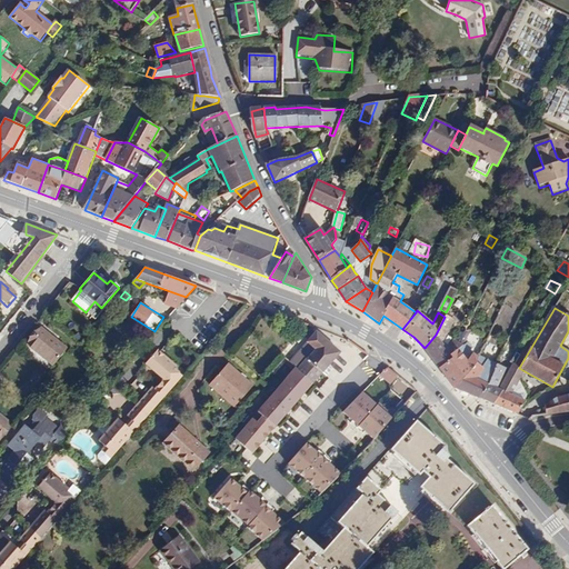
[(450,355),(457,350),(463,336),(459,333),(450,348),(447,345),(445,346),(442,345),(455,320),(446,315),(445,317),(436,335),(425,348),(440,369),(452,358),(450,355)]
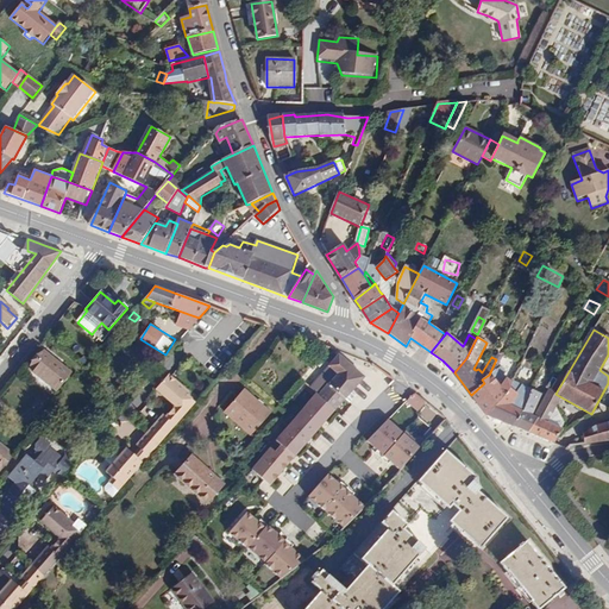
[(70,372),(44,351),(30,368),(56,390),(70,372)]
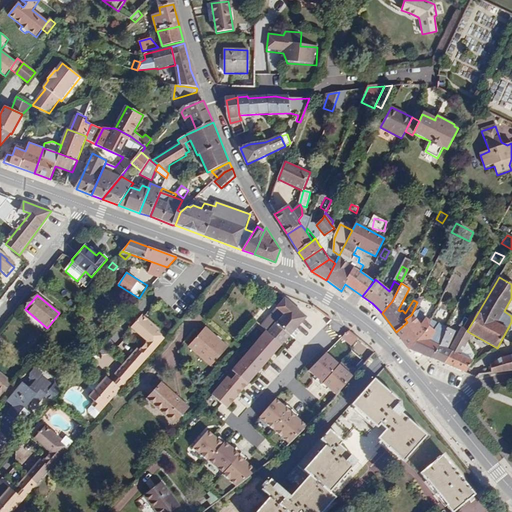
[(242,391),(290,335),(295,329),(306,316),(284,298),(260,326),(265,331),(212,395),(227,408),(242,391)]
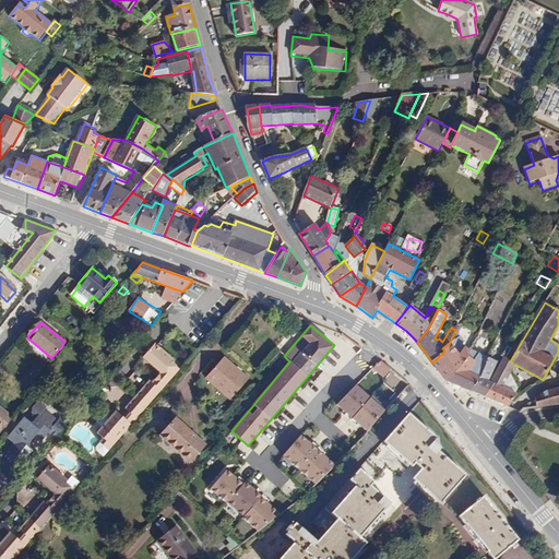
[(467,357),(471,351),(464,347),(466,343),(460,337),(456,340),(455,340),(461,328),(458,325),(455,330),(449,344),(442,348),(444,352),(432,363),(447,381),(467,357)]
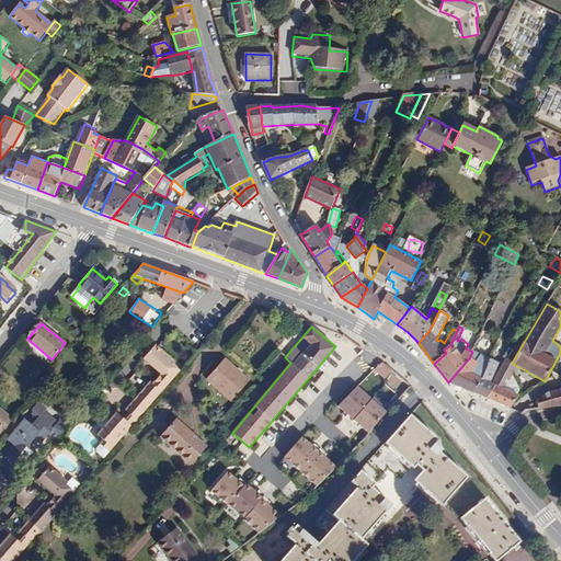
[(148,409),(173,378),(181,370),(172,363),(174,361),(156,344),(144,357),(161,373),(153,382),(150,380),(136,398),(126,409),(128,411),(133,414),(127,421),(123,418),(116,412),(98,434),(103,438),(100,443),(110,451),(148,409)]
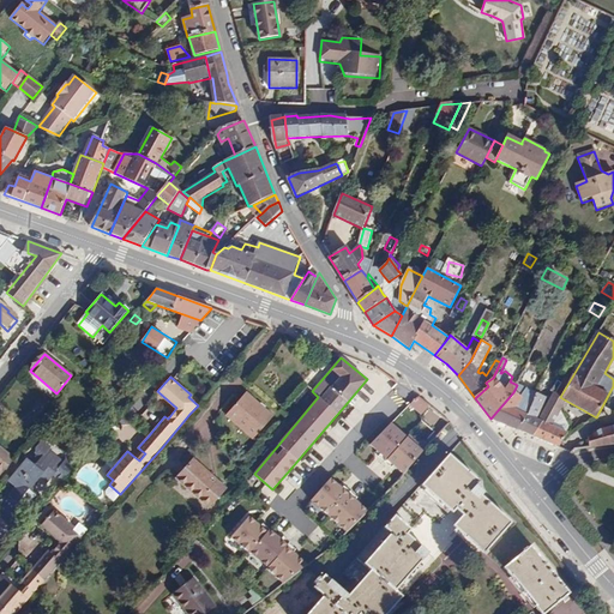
[(525,415),(536,395),(517,385),(513,392),(491,419),(515,428),(525,415)]
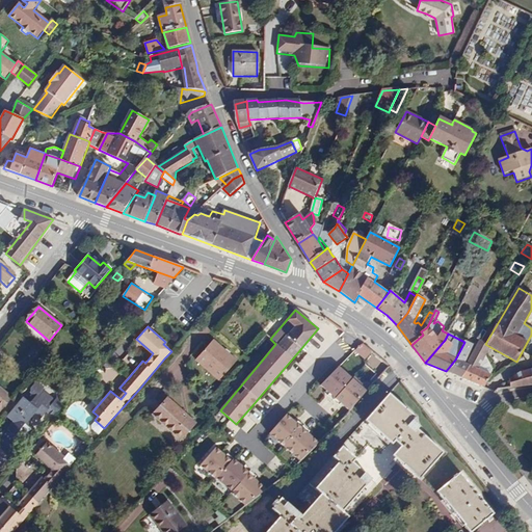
[(211,349),(216,343),(213,340),(208,346),(211,349)]
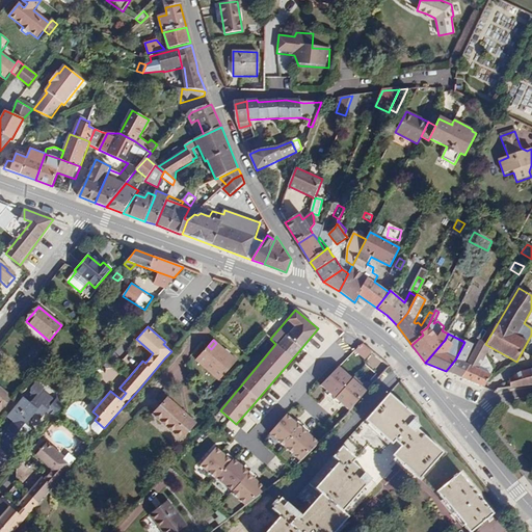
[(489,377),(491,371),(484,357),(490,347),(485,344),(479,341),(467,364),(470,366),(460,377),(481,386),(489,377)]
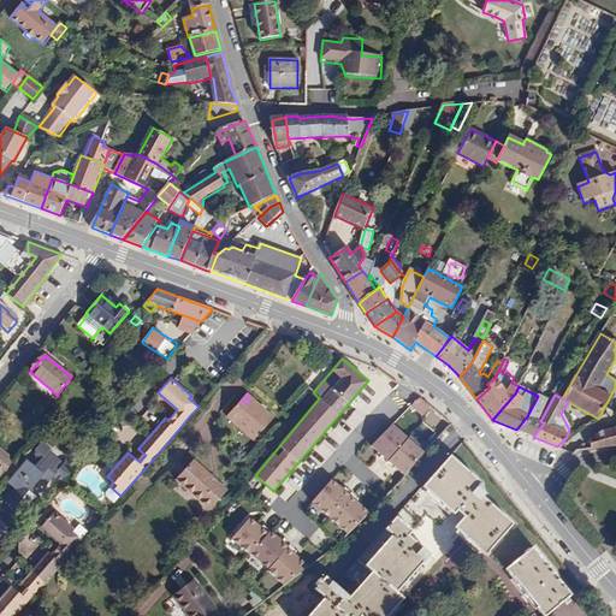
[(353,408),(359,400),(355,396),(349,403),(353,408)]
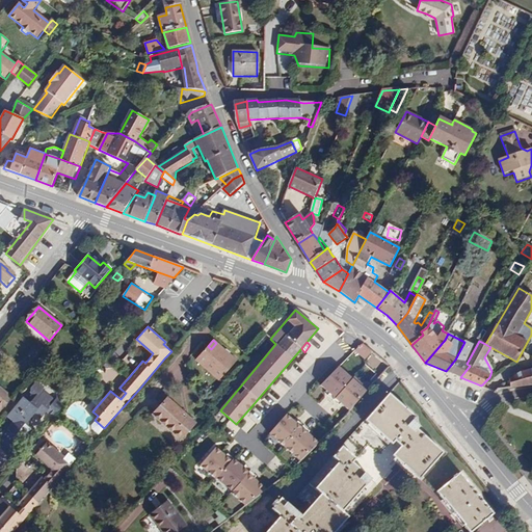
[(460,377),(470,366),(467,364),(464,363),(473,344),(464,342),(455,360),(446,371),(460,377)]
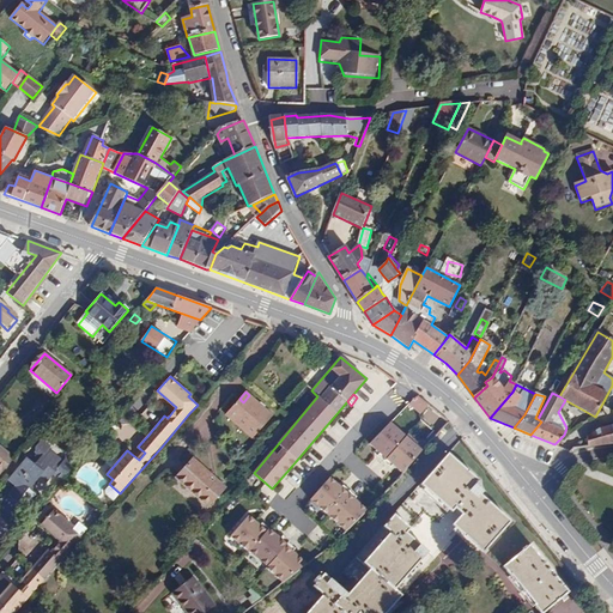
[(260,417),(266,410),(249,395),(243,402),(240,399),(226,414),(253,438),(267,423),(260,417)]
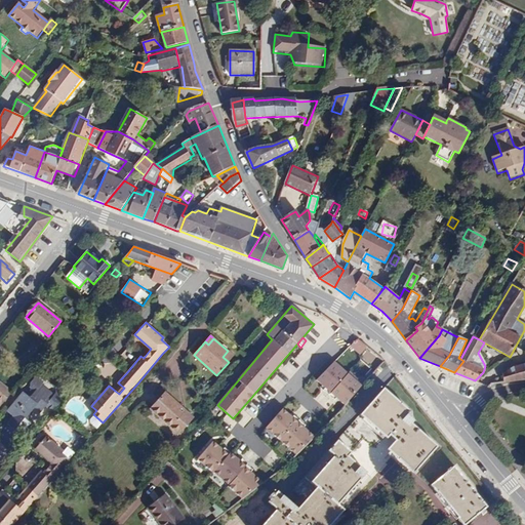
[(385,361),(358,339),(356,340),(352,346),(379,367),(385,361)]
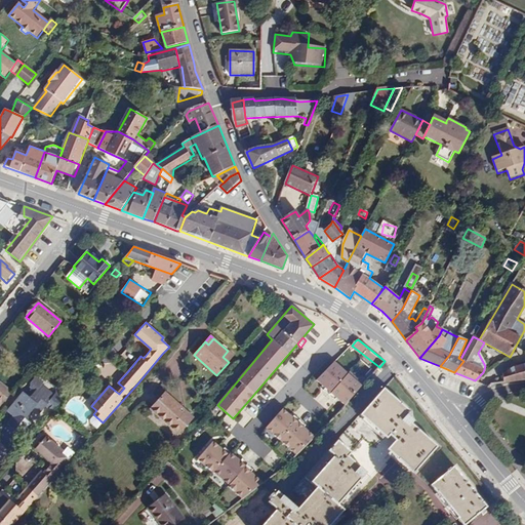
[(229,362),(234,356),(228,351),(223,357),(229,362)]
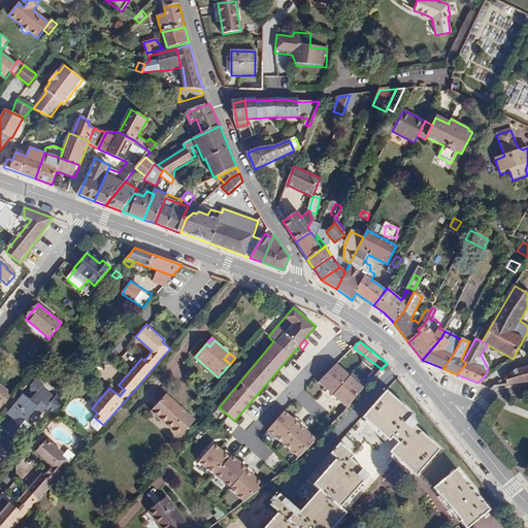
[(367,387),(338,361),(321,381),(349,407),(367,387)]
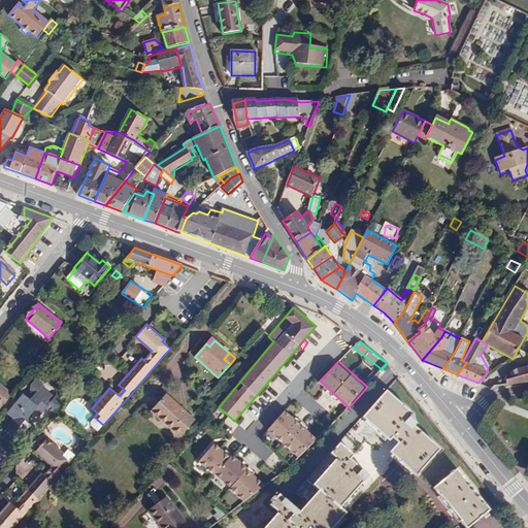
[(527,382),(527,366),(517,369),(506,376),(507,385),(527,382)]
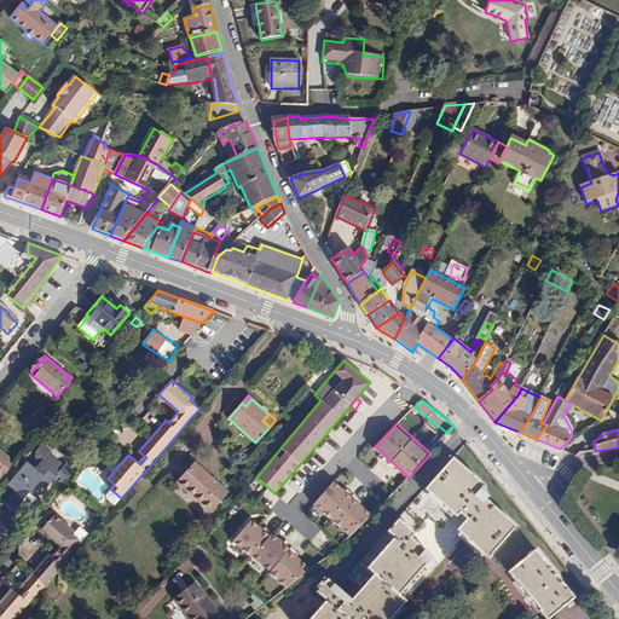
[(39,458),(32,467),(27,463),(9,485),(17,491),(9,501),(12,503),(12,507),(19,513),(23,513),(27,515),(38,502),(29,495),(41,481),(47,487),(55,479),(63,485),(75,472),(67,464),(64,467),(48,455),(52,452),(42,445),(36,452),(36,456),(39,458)]
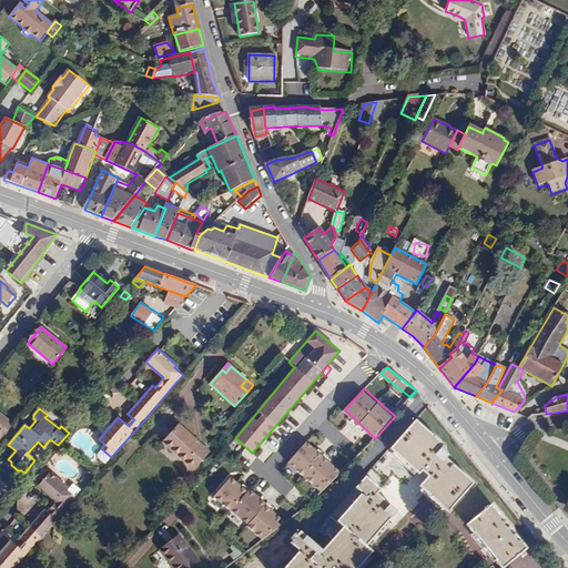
[(0,440),(13,425),(0,415),(0,440)]
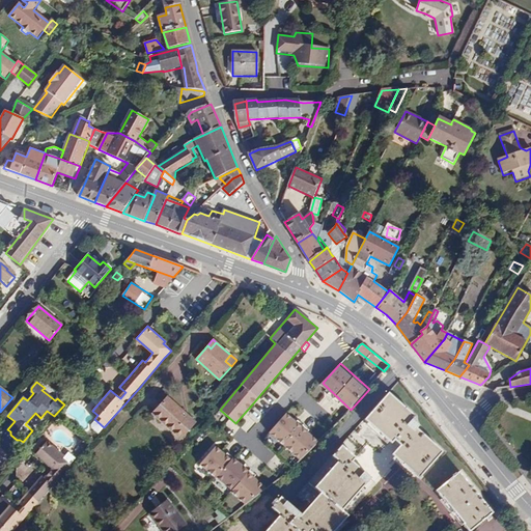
[(120,398),(126,392),(121,389),(116,395),(120,398)]
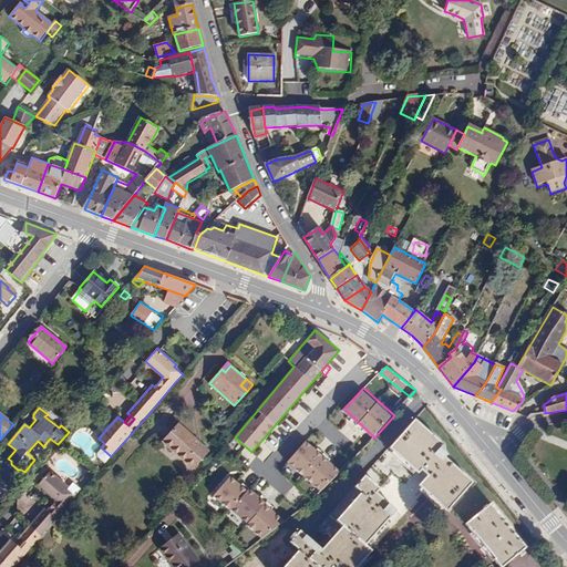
[(472,483),(444,459),(446,455),(440,449),(443,445),(415,420),(390,447),(418,473),(421,470),(428,476),(419,486),(424,491),(447,511),(472,483)]
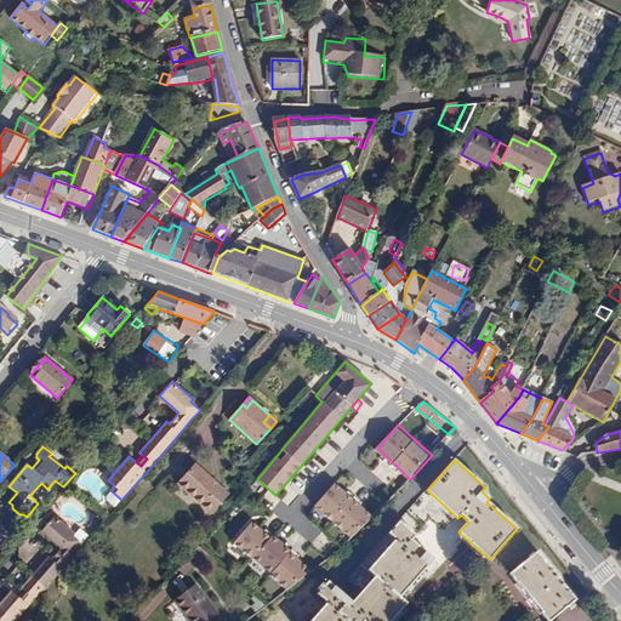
[(228,494),(195,465),(178,484),(211,513),(228,494)]
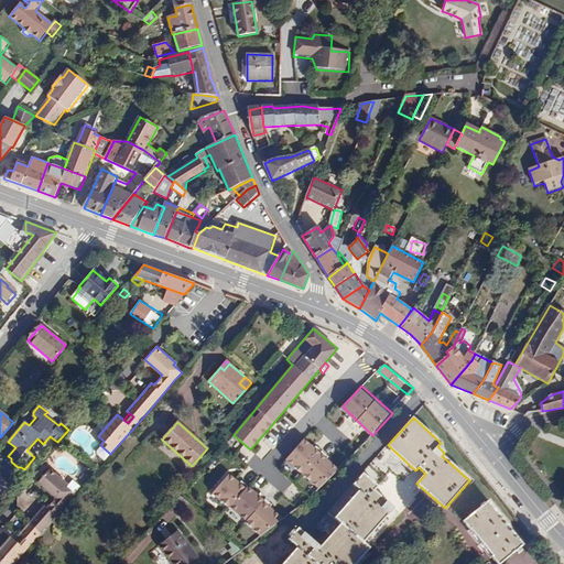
[(342,468),(305,435),(285,462),(322,491),(342,468)]
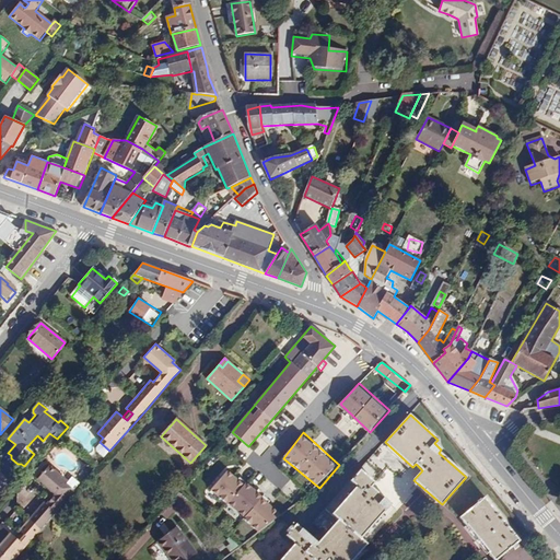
[(253,450),(259,455),(267,445),(260,441),(253,450)]
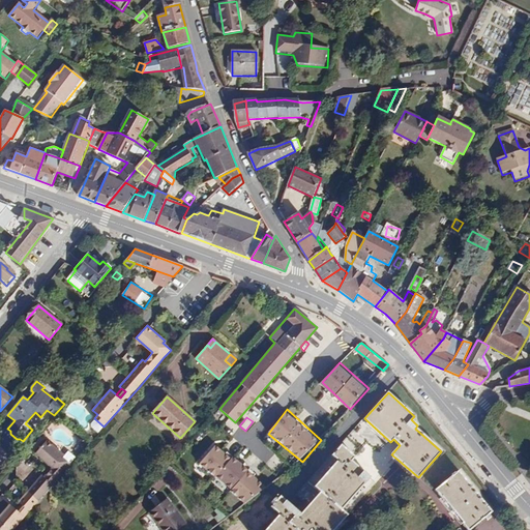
[(13,529),(39,501),(70,465),(63,458),(65,457),(48,441),(37,453),(53,467),(45,476),(43,475),(29,491),(20,502),(21,503),(25,507),(20,512),(16,509),(10,504),(0,516),(0,529),(13,529)]
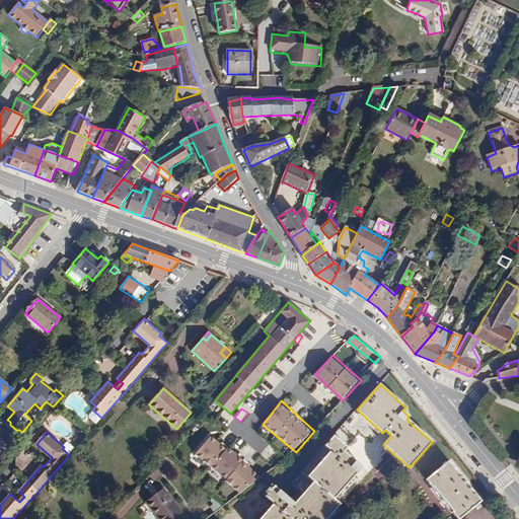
[(263,475),(212,436),(198,454),(226,479),(240,495),(263,475)]
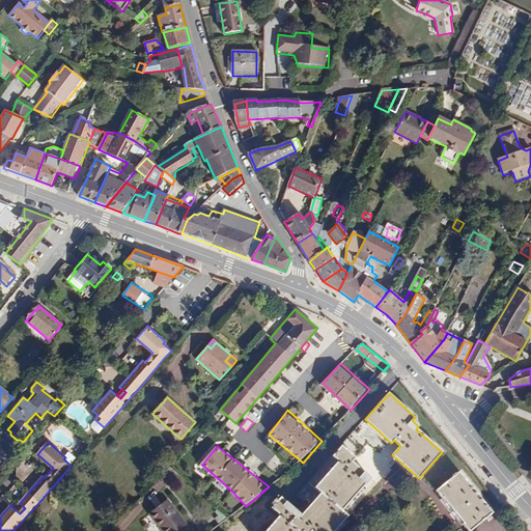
[(341,511),(370,478),(352,463),(356,458),(341,446),(333,456),(338,462),(315,488),(320,494),(301,515),(298,512),(281,498),(278,501),(272,508),(279,515),(266,530),(334,530),(347,516),(341,511)]
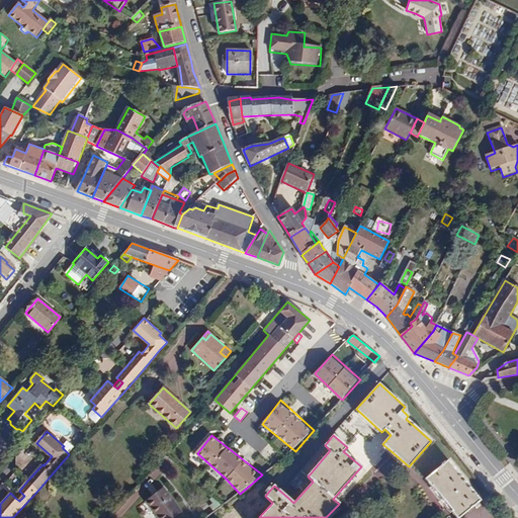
[(458,517),(481,501),(448,460),(425,480),(431,488),(432,487),(452,511),(451,512),(455,517),(458,517)]
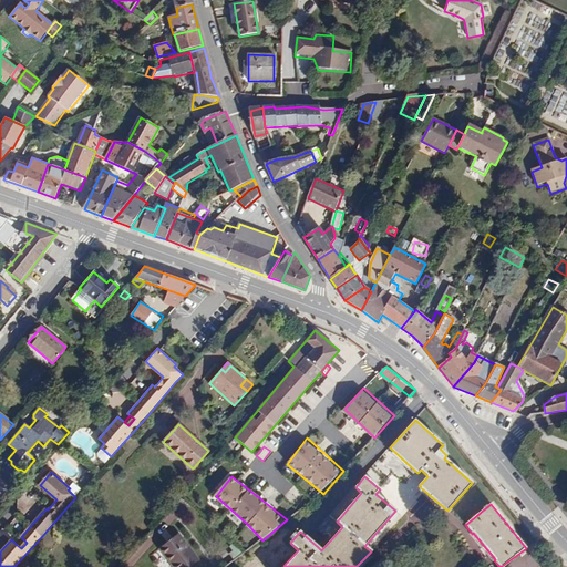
[(189,566),(199,560),(179,534),(160,549),(173,566),(189,566)]
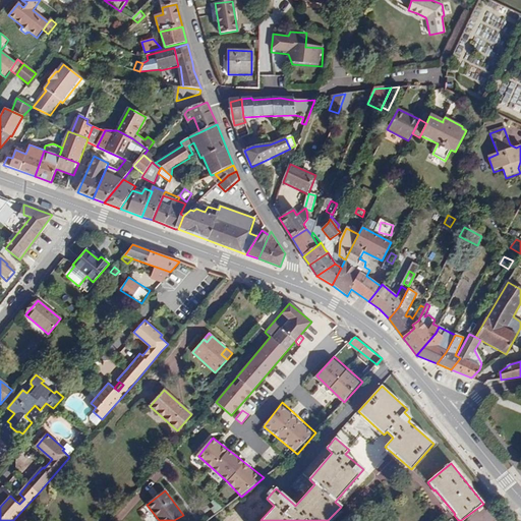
[(19,504),(24,499),(20,495),(15,501),(19,504)]
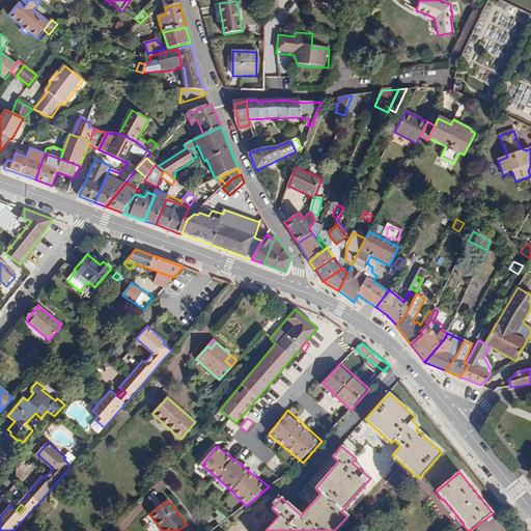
[(213,529),(227,519),(218,509),(215,511),(218,516),(208,524),(213,529)]
